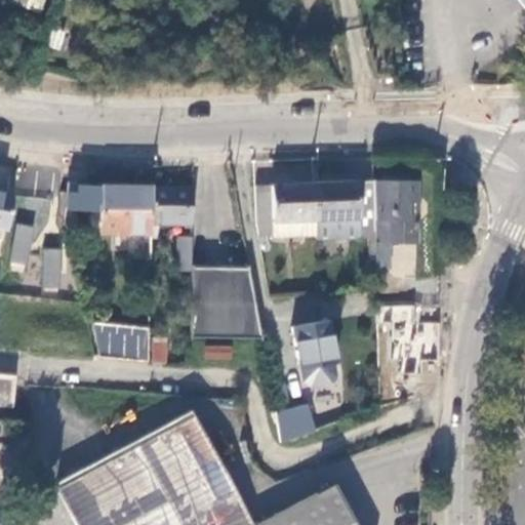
[(13,0),(13,3),(41,11),(44,0),(13,0)]
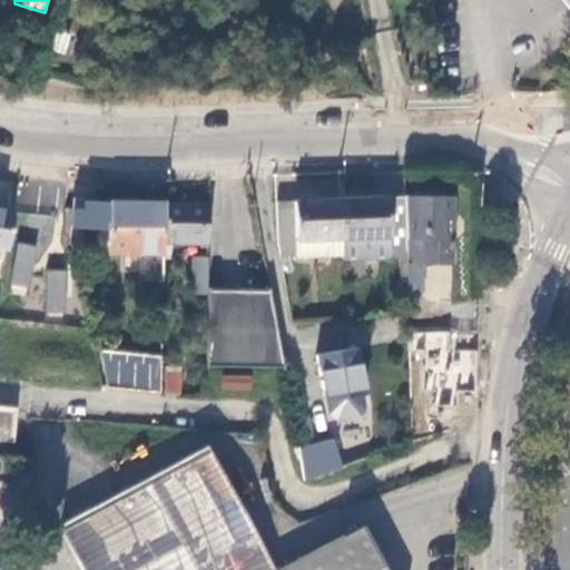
[(449,196),(406,196),(406,197),(406,199),(406,262),(408,290),(420,290),(420,263),(448,264),(448,244),(449,196)]
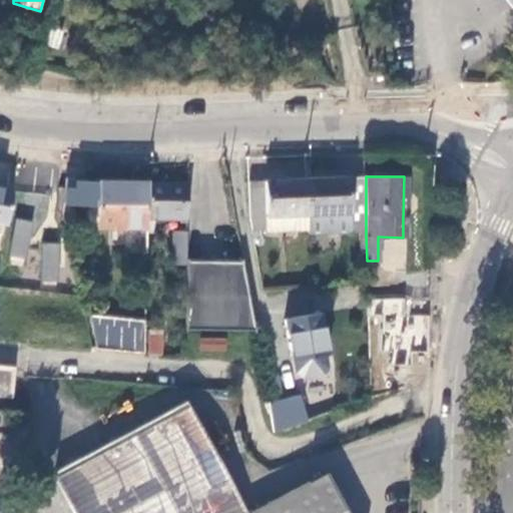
[(265,181),(248,181),(249,217),(252,230),(267,230),(266,216),(308,216),(307,178),(265,178),(265,181)]
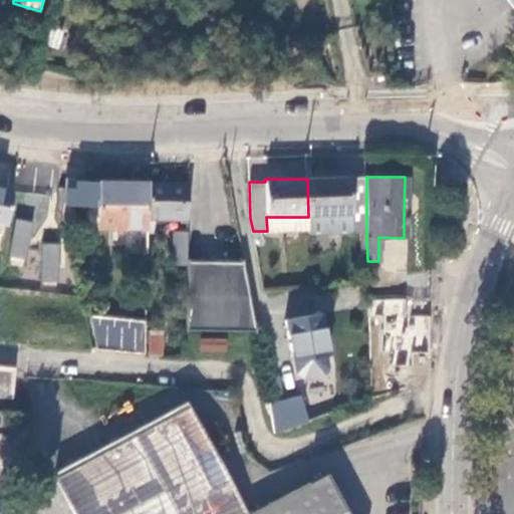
[(309,232),(366,236),(366,180),(307,179),(308,217),(309,232)]
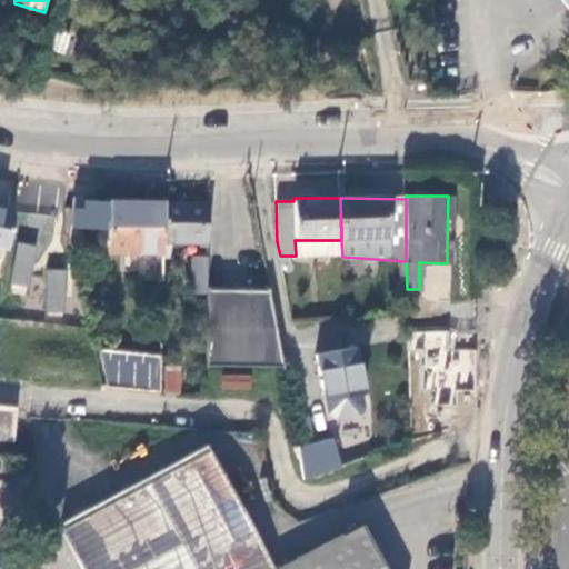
[(83,205),(70,203),(69,230),(106,231),(107,249),(161,251),(162,241),(162,200),(83,199),(83,205)]
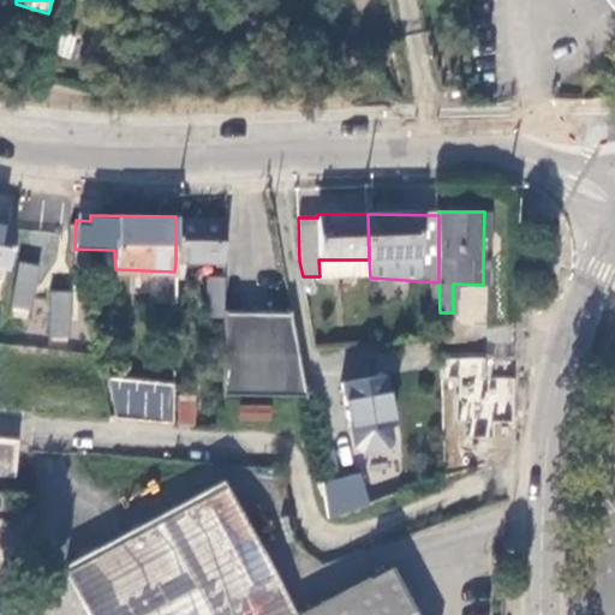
[(222,219),(175,216),(175,261),(221,262),(222,219)]
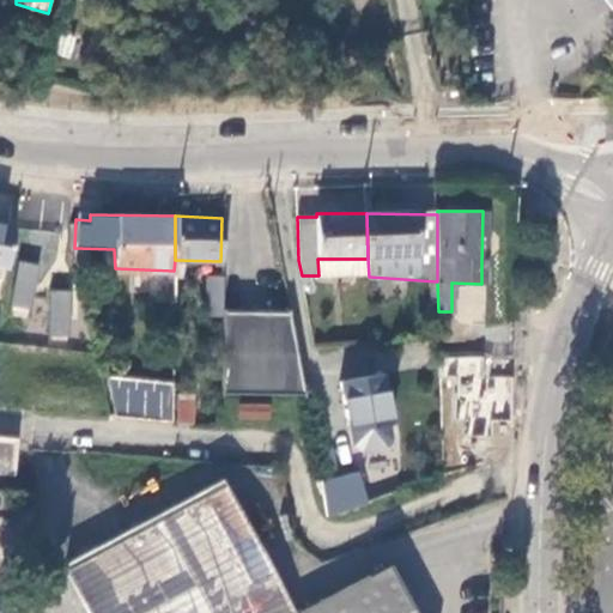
[(18,235),(19,228),(0,223),(0,266),(12,269),(18,235)]
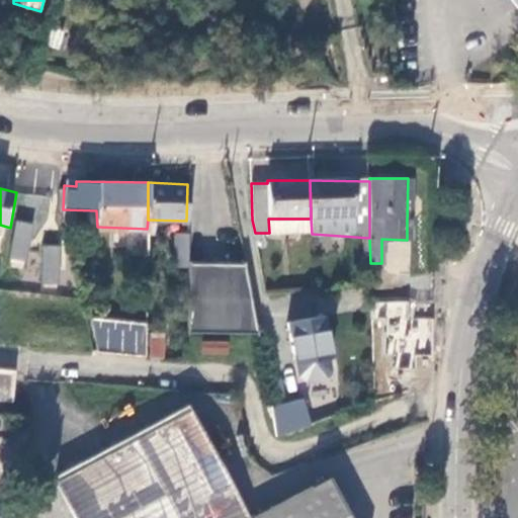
[(312,234),(311,219),(268,219),(269,233),(269,235),(312,234)]
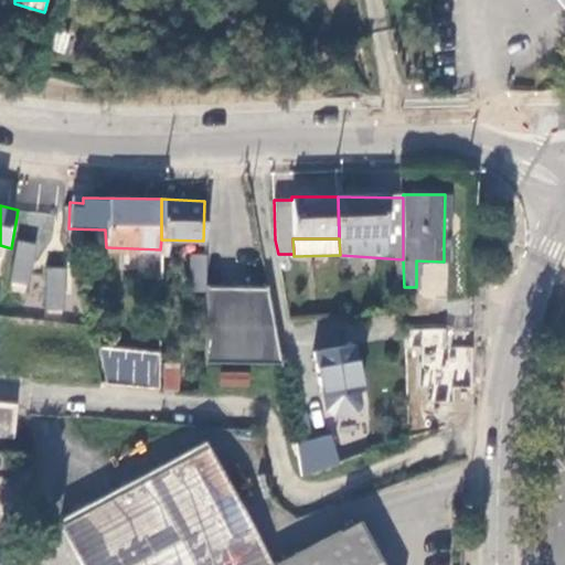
[(10,286),(29,289),(36,244),(18,241),(10,286)]
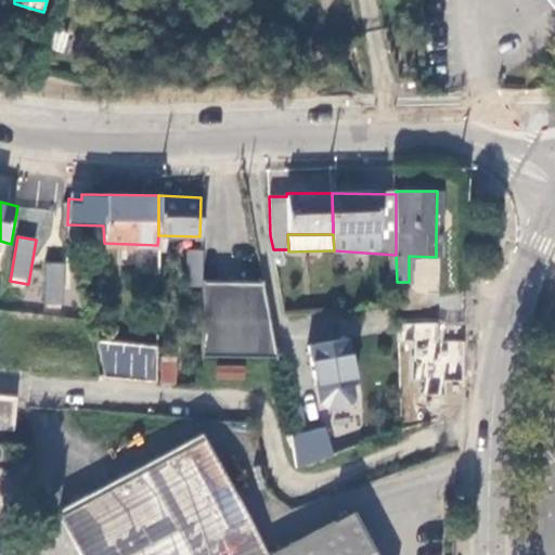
[(185,286),(198,286),(199,282),(199,246),(186,246),(185,286)]
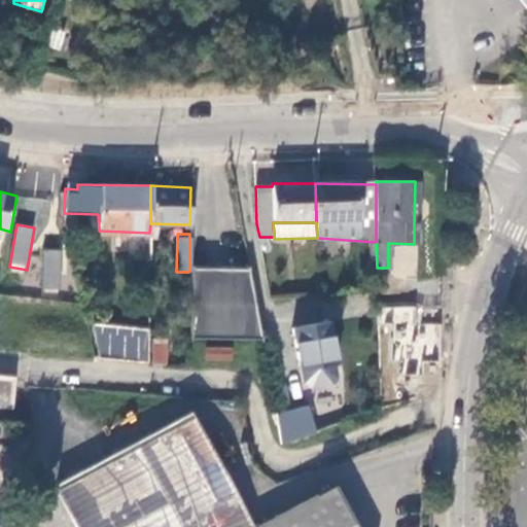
[(61,291),(63,250),(44,249),(42,290),(61,291)]
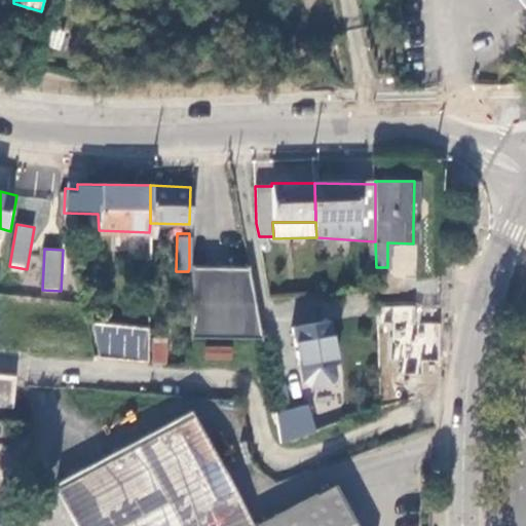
[(248,268),(189,267),(188,271),(188,335),(262,337),(248,268)]
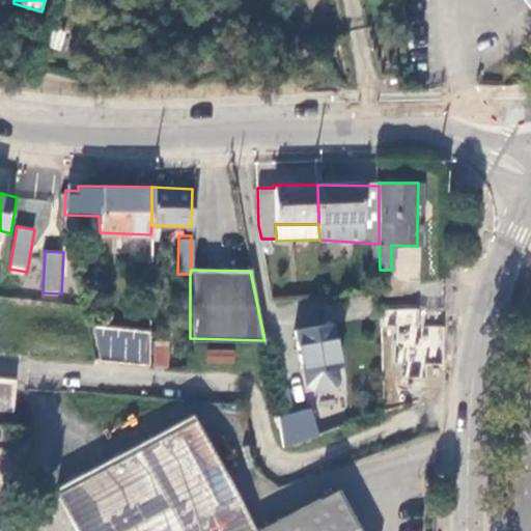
[(421,309),(396,309),(395,358),(442,359),(443,327),(420,326),(421,309)]
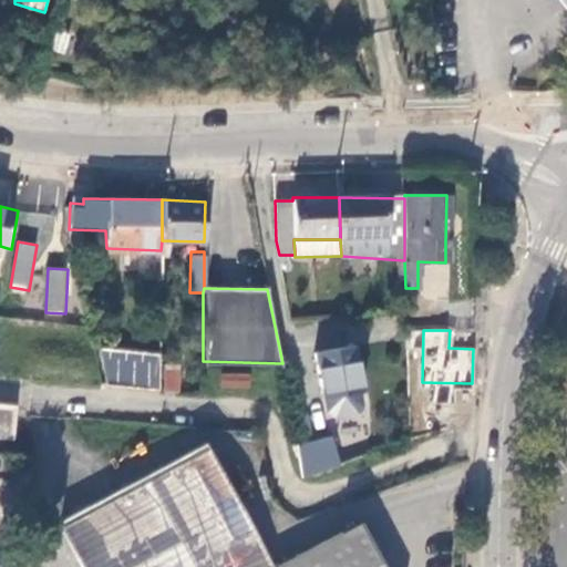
[(161,352),(101,347),(110,387),(160,389),(161,352)]
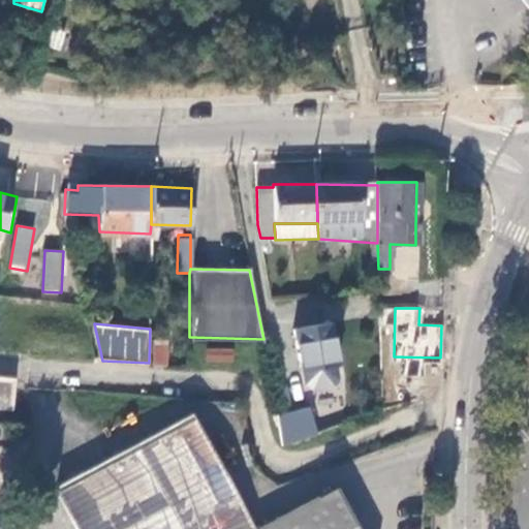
[(328,323),(292,329),(297,371),(300,374),(301,382),(308,389),(331,386),(336,374),(328,323)]
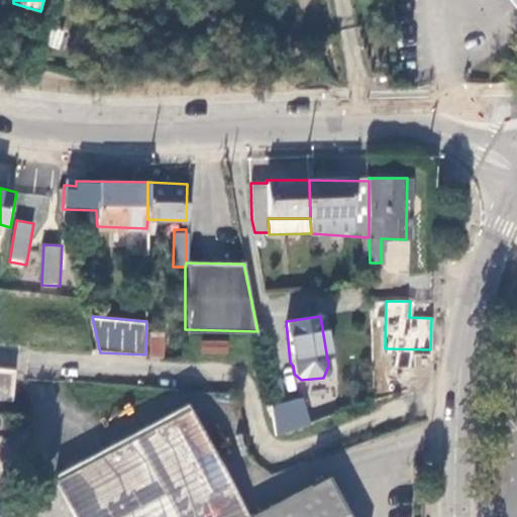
[(147,356),(164,357),(166,330),(149,329),(147,356)]
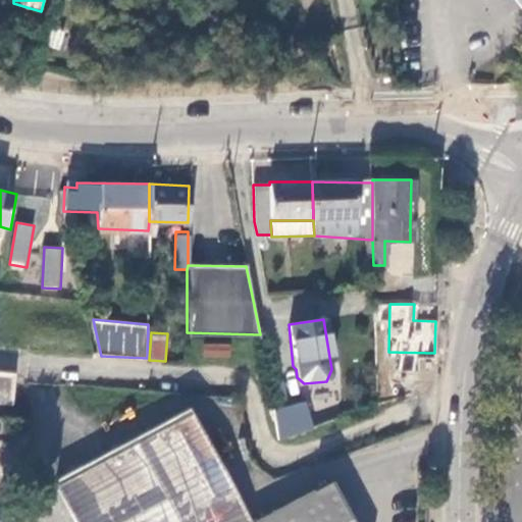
[(226,343),(199,341),(198,355),(226,356),(226,343)]
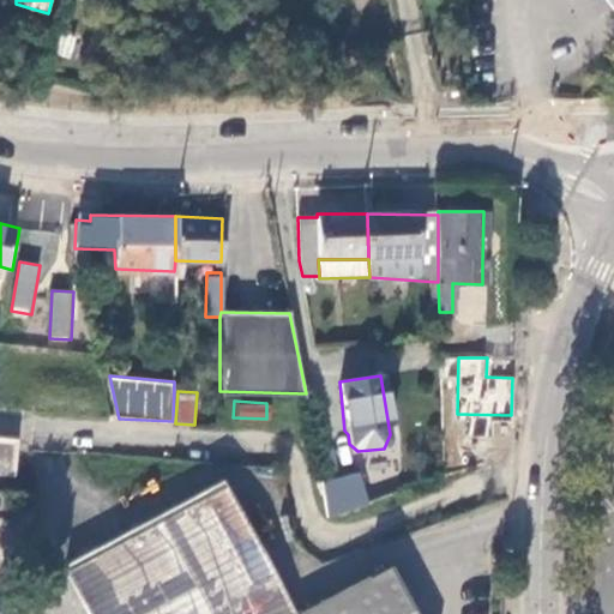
[(481,433),(439,433),(439,475),(480,463),(481,433)]
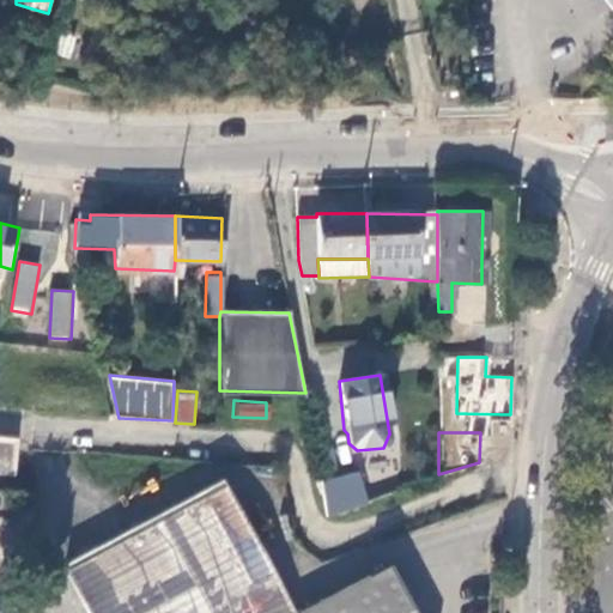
[(0,468),(11,471),(14,443),(0,441),(0,468)]
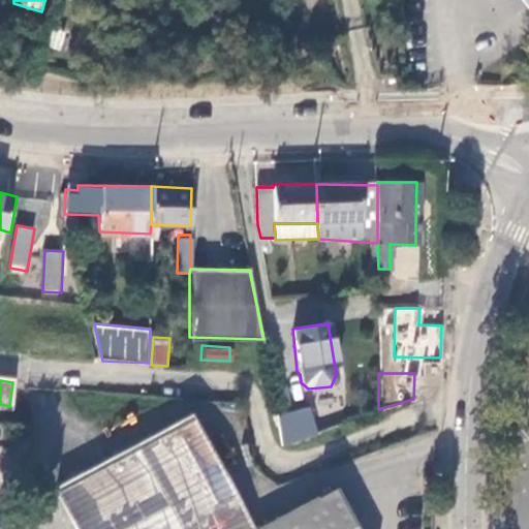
[(309,403),(276,409),(282,441),(317,429),(309,403)]
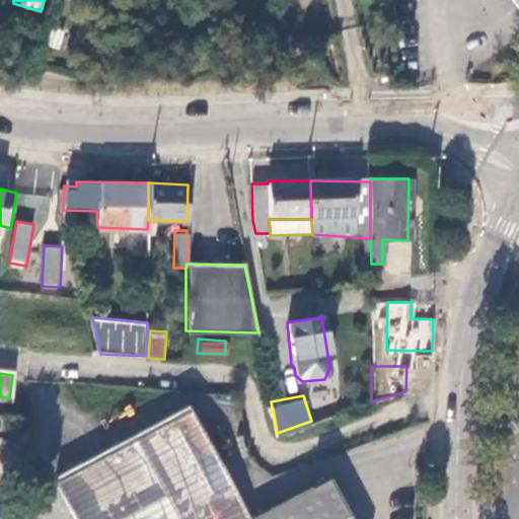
[(353,518),(329,475),(250,518),(191,408),(52,483),(71,518),(353,518)]
